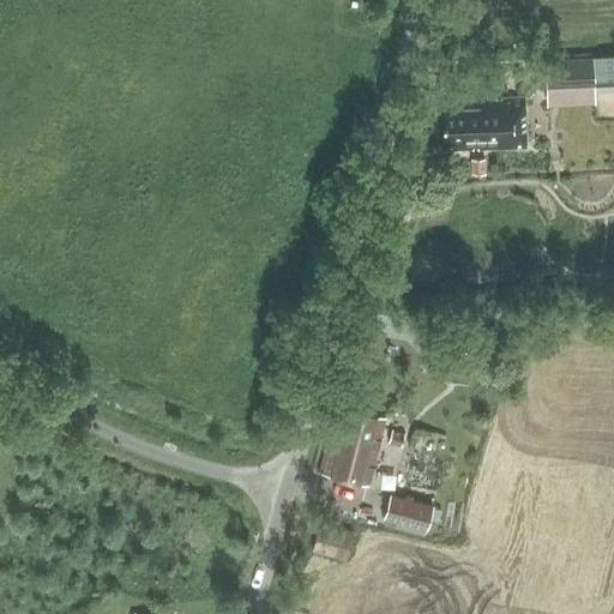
[(593,88),(591,56),(545,58),(546,90),(583,89),(593,88)]
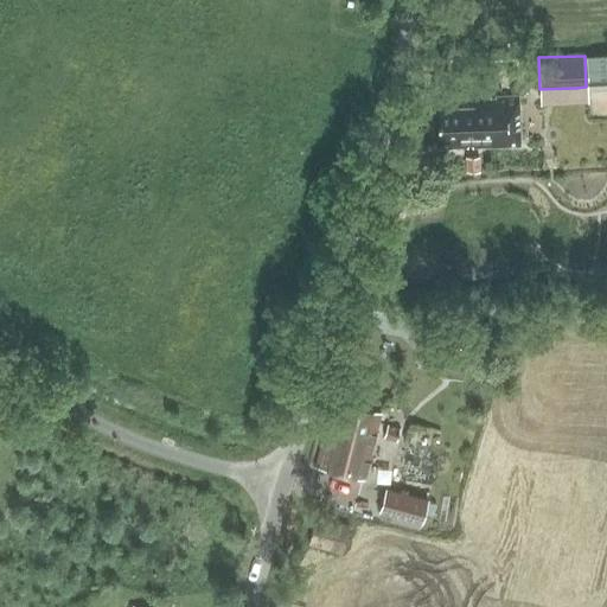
[(438,149),(519,148),(518,98),(474,98),(474,108),(436,109),(438,149)]
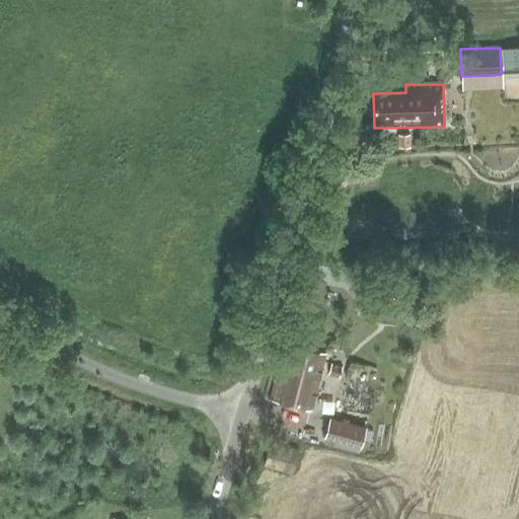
[(410,147),(410,134),(397,134),(397,147),(410,147)]
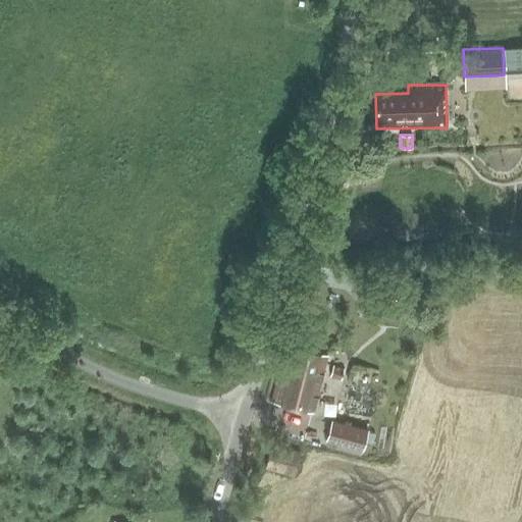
[(313,414),(327,357),(296,349),(290,371),(279,368),(270,403),(313,414)]
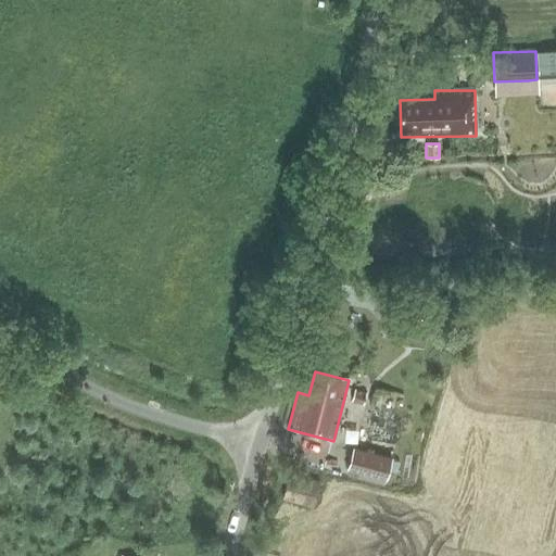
[(381,387),(377,406),(397,411),(402,391),(381,387)]
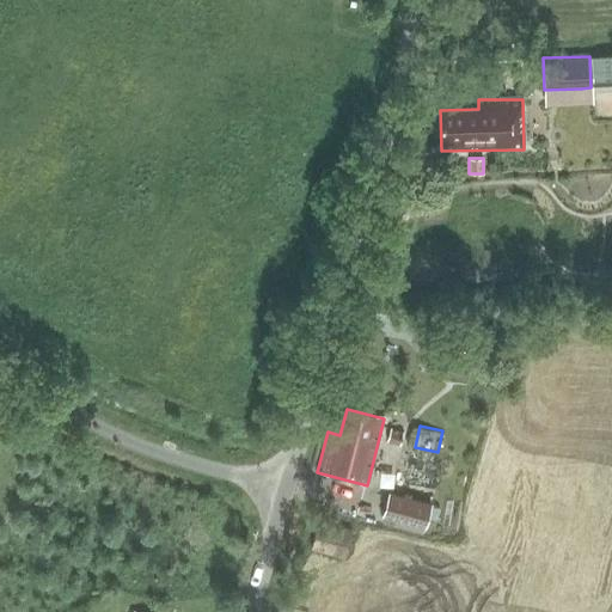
[(404,432),(390,428),(386,442),(401,446),(404,432)]
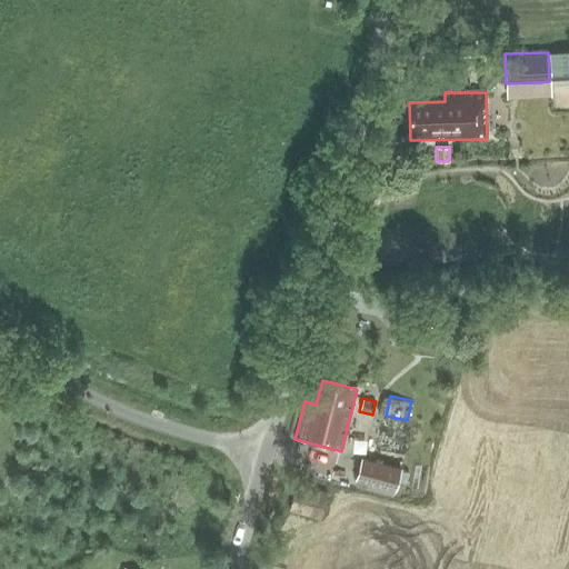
[(395,489),(401,469),(362,458),(357,478),(395,489)]
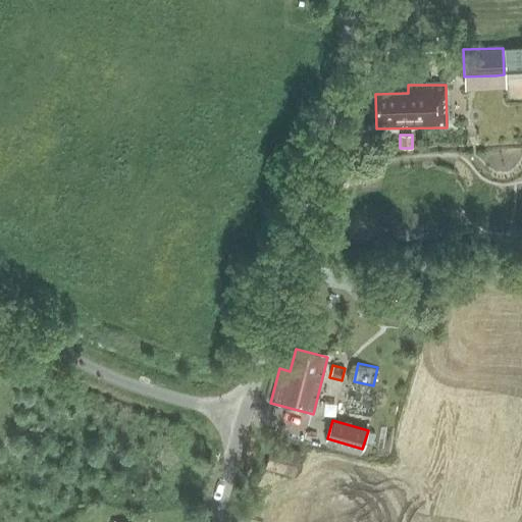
[(300,453),(271,446),(265,469),(294,477),(300,453)]
